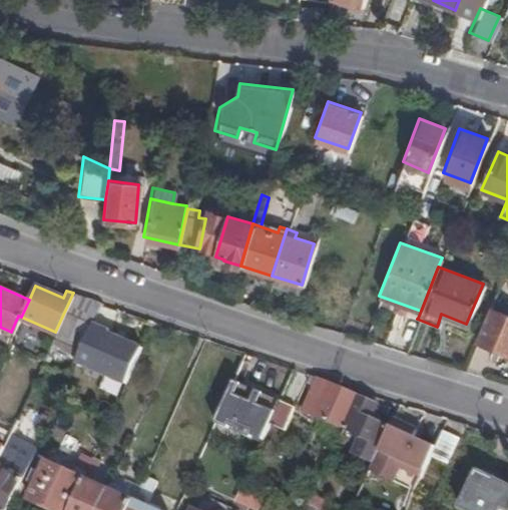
[(52,338),(78,350),(100,302),(73,293),(55,332),(52,338)]
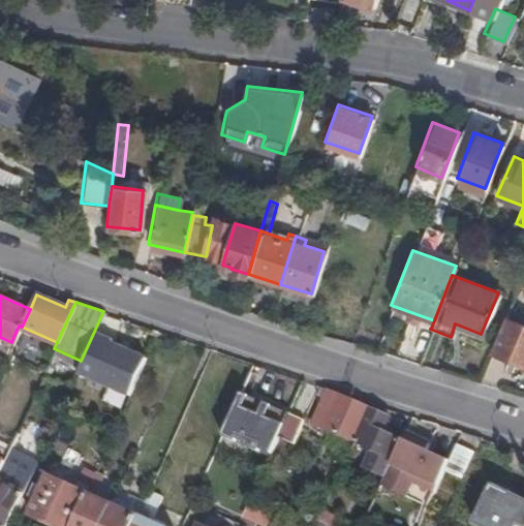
[(434,320),(391,305),(389,312),(431,328),(434,320)]
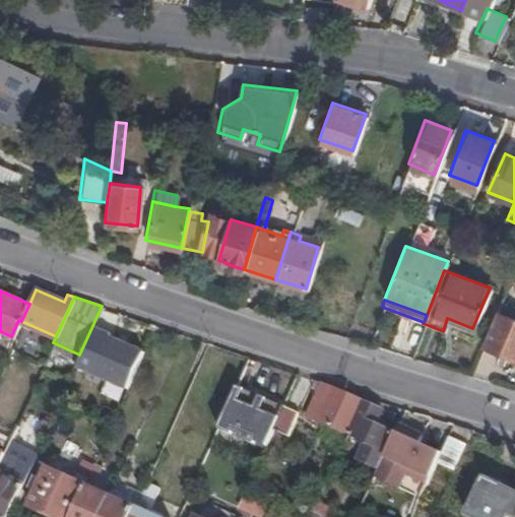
[(514,319),(495,311),(480,345),(514,358),(514,319)]
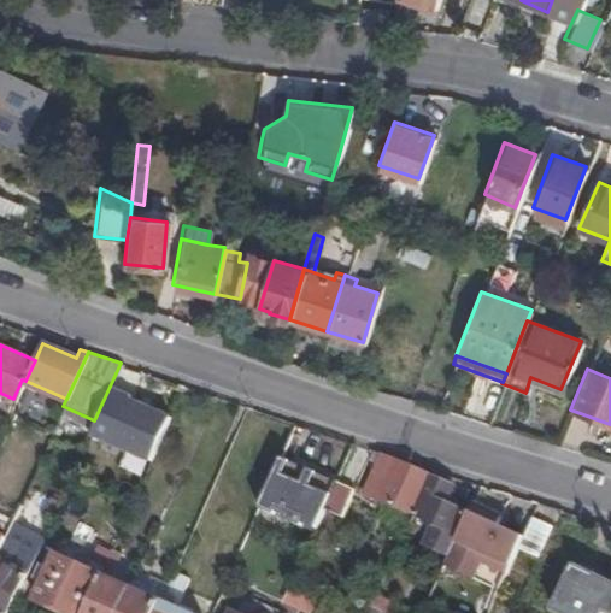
[(129,398),(113,432),(152,451),(168,416),(129,398)]
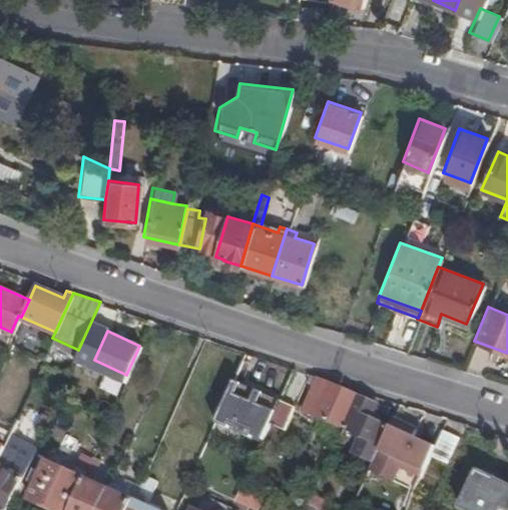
[(315,376),(300,409),(340,427),(355,393),(325,379),(315,376)]
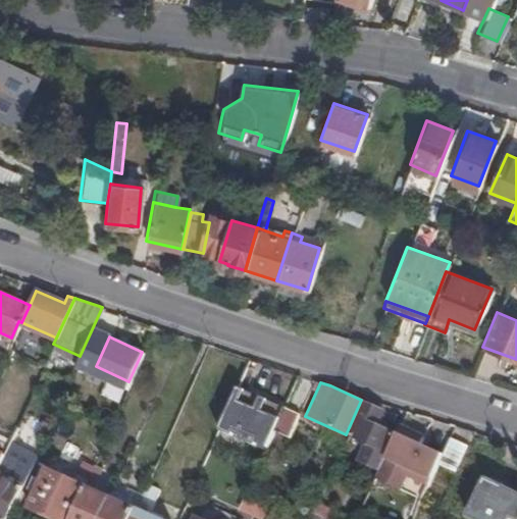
[(235,385),(216,428),(263,450),(272,430),(282,407),(235,385)]
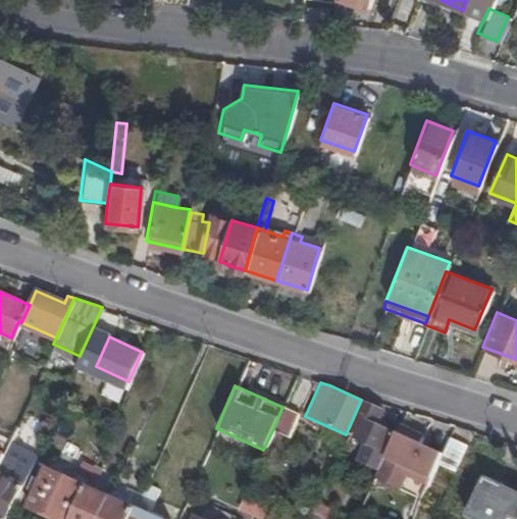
[(346,434),(384,452),(393,434),(372,425),(379,408),(361,400),(346,434)]
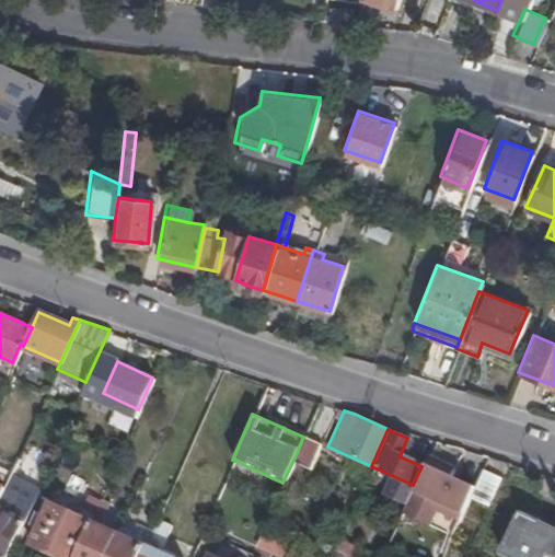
[(303,437),(292,462),(308,470),(320,444),(303,437)]
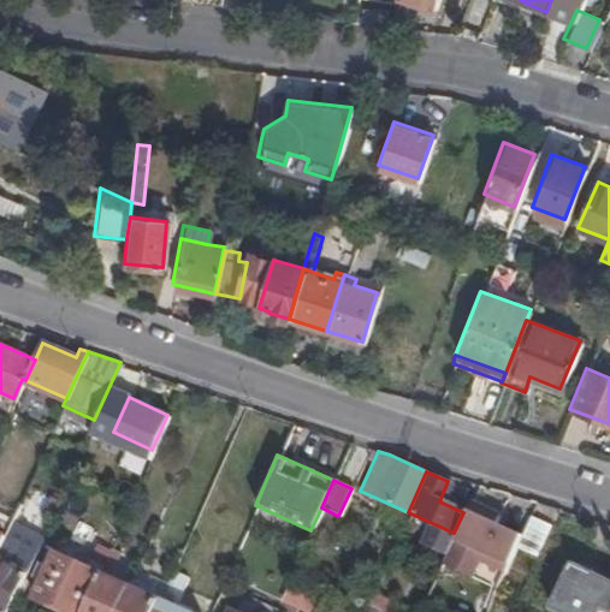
[(497,512),(467,504),(463,512),(454,533),(425,593),(454,606),(467,611),(484,611),(517,546),(522,535),(493,521),(497,512)]
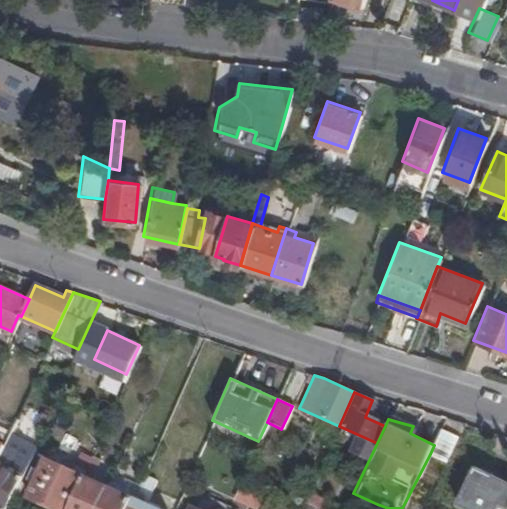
[(445,461),(456,438),(440,431),(434,445),(430,454),(445,461)]
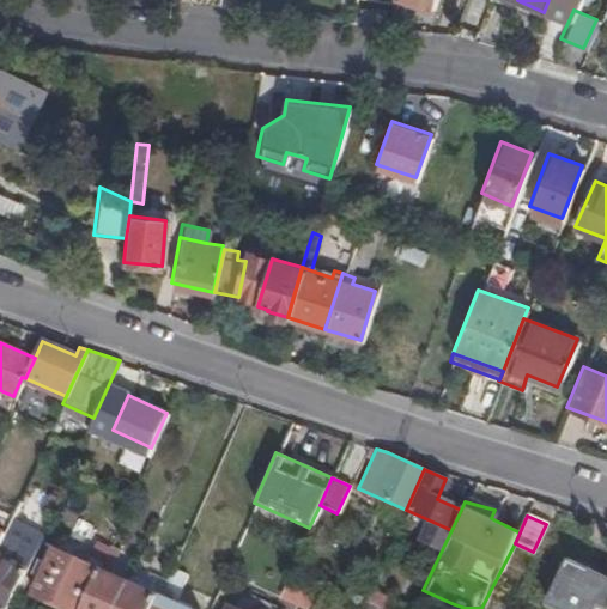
[(0,608),(5,608),(24,568),(0,558),(14,527),(7,523),(0,536),(0,608)]
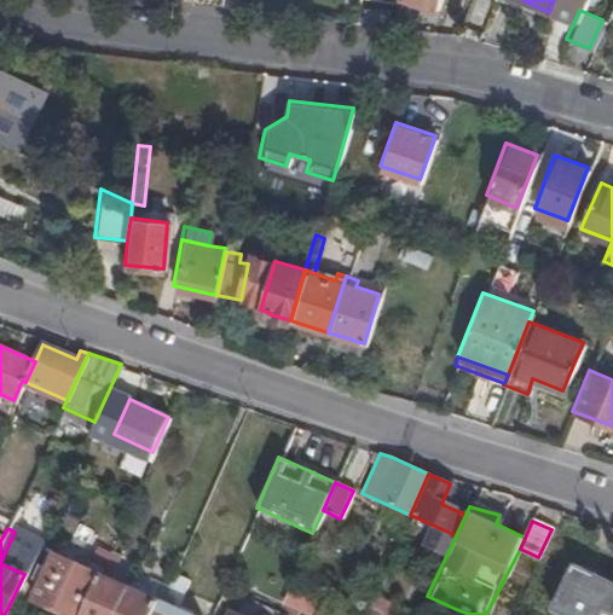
[(32,599),(65,614),(79,614),(97,575),(51,555),(32,599)]
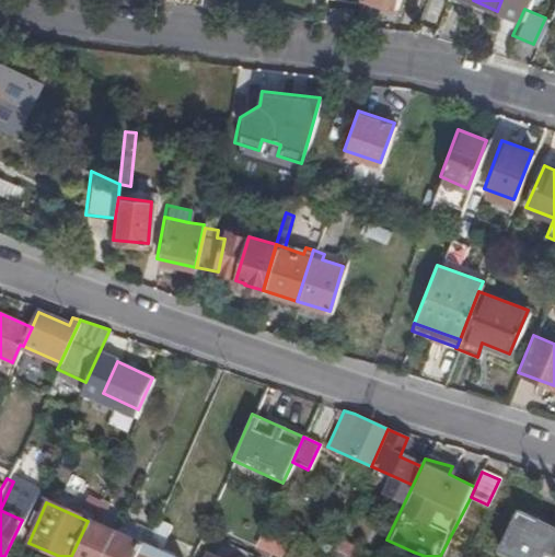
[(506,556),(530,556),(545,525),(519,513),(499,554),(506,556)]
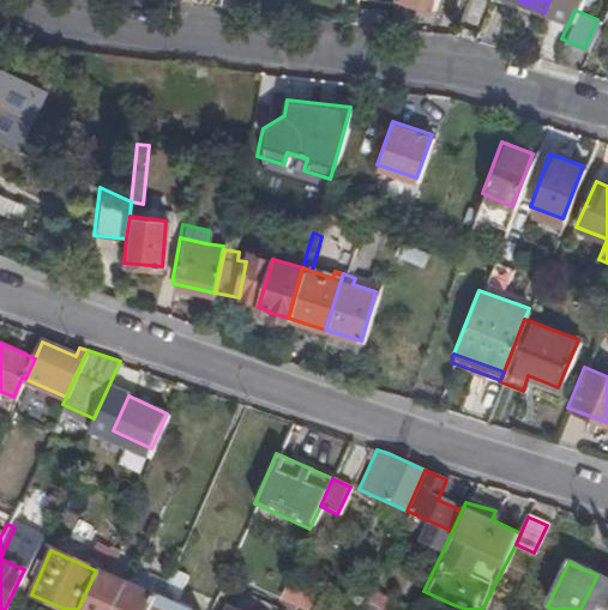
[(150,609),(185,609),(184,609),(182,609),(164,609),(182,572),(170,567),(156,598),(150,609)]
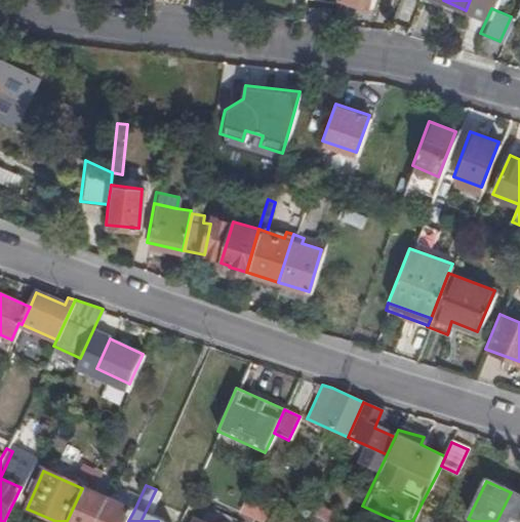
[(97,521),(108,499),(82,488),(67,521),(97,521)]
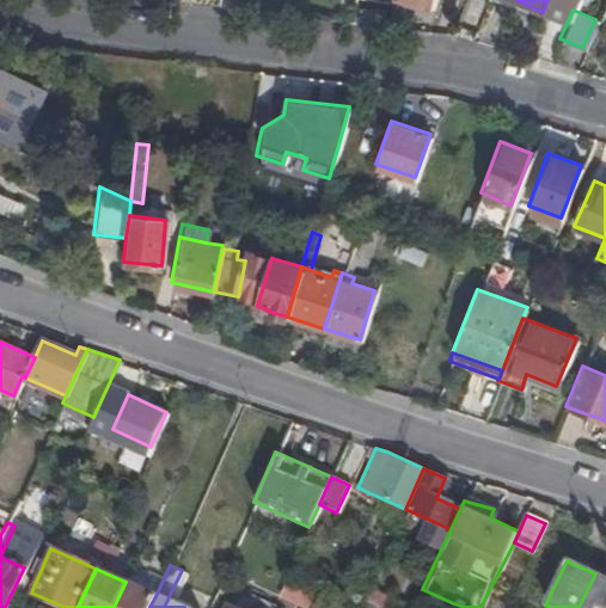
[(276,596),(306,607),(316,581),(286,570),(276,596)]
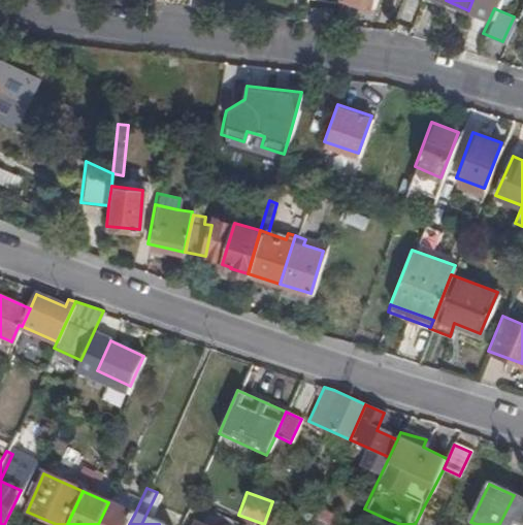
[(522,524),(522,499),(514,495),(499,524),(522,524)]
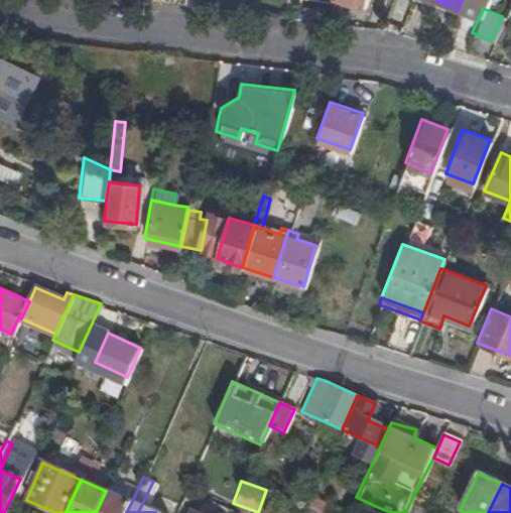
[(96,512),(126,512),(131,503),(106,491),(96,512)]
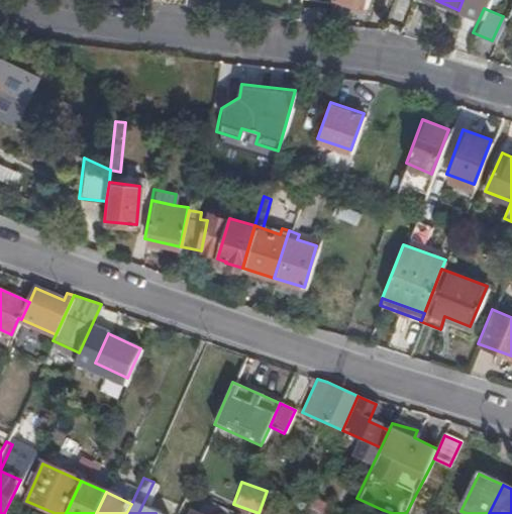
[(289,497),(284,507),(300,513),(303,513),(307,505),(289,497)]
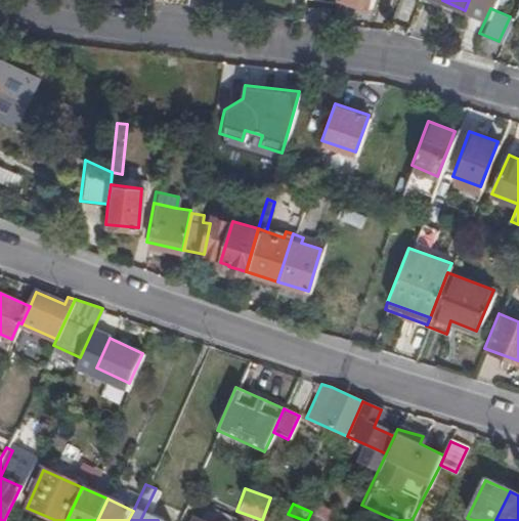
[(307,520),(353,520),(358,512),(349,508),(345,516),(315,504),(311,512),(307,520)]
